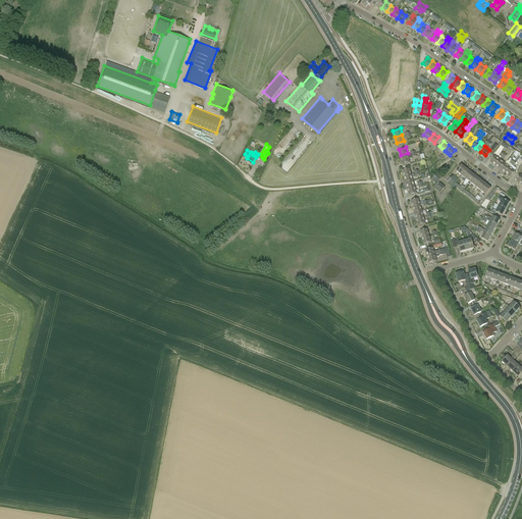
[(403,162),(410,160),(409,157),(412,156),(412,155),(416,153),(416,151),(411,152),(408,153),(401,155),(403,162)]
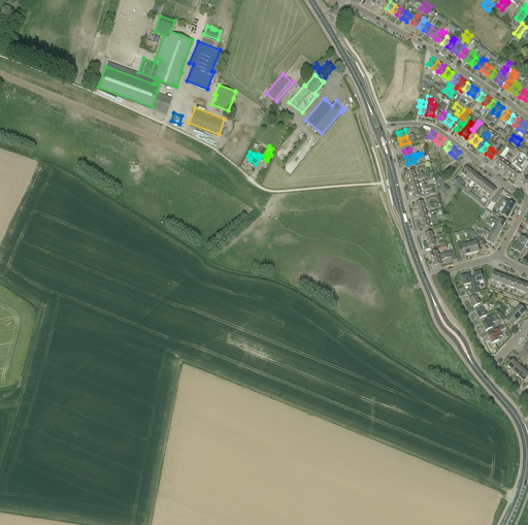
[(500,155),(496,161),(501,165),(505,159),(500,155)]
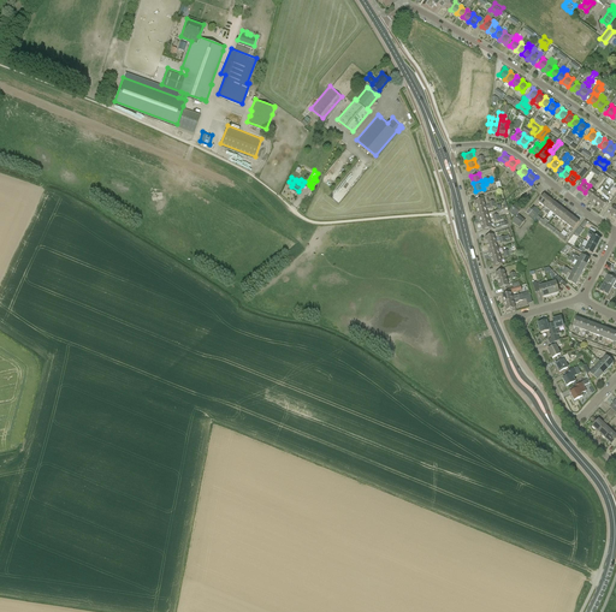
[(591,197),(596,190),(590,185),(585,192),(591,197)]
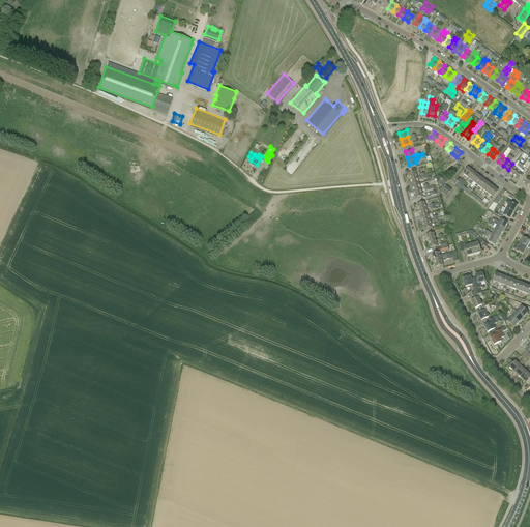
[(512,164),(508,170),(513,174),(518,168),(514,165),(512,164)]
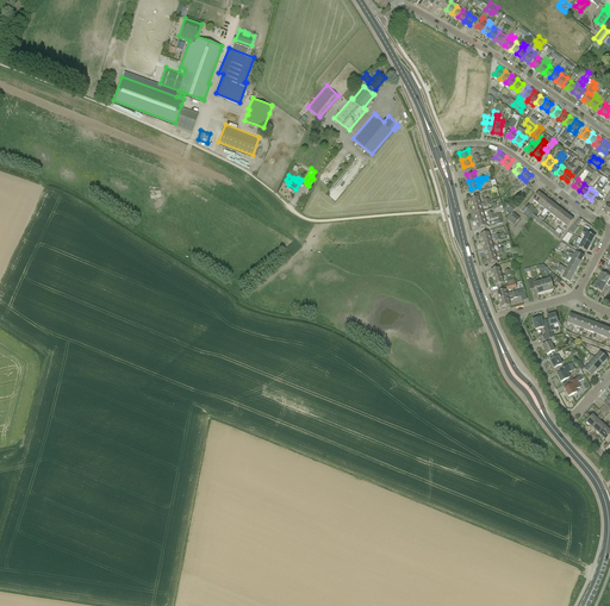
[(539,189),(533,197),(539,201),(545,194),(539,189)]
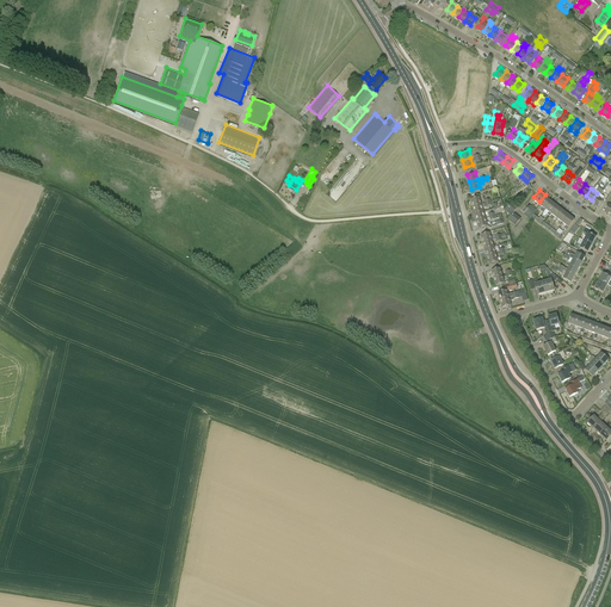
[(597,193),(592,200),(598,204),(603,197),(600,196),(597,193)]
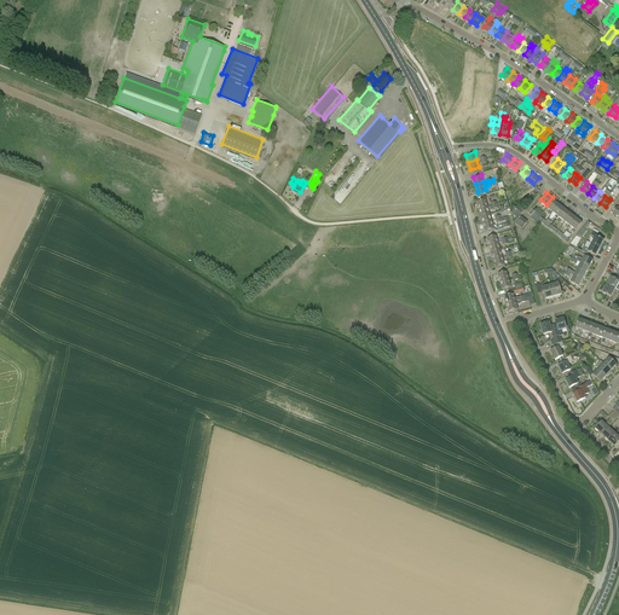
[(485,197),(476,199),(479,207),(487,204),(485,197)]
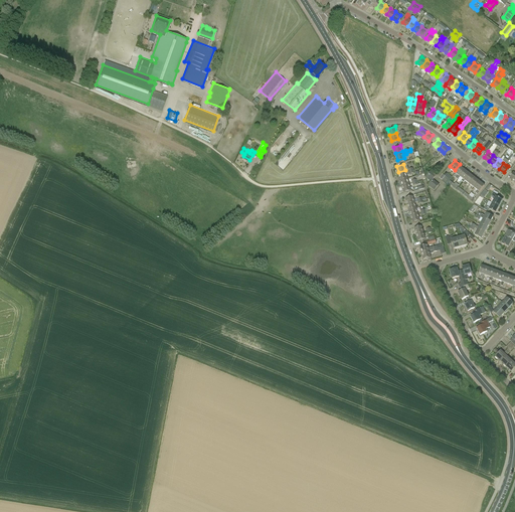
[(460,164),(455,170),(458,173),(456,175),(458,177),(460,174),(465,168),(460,164)]
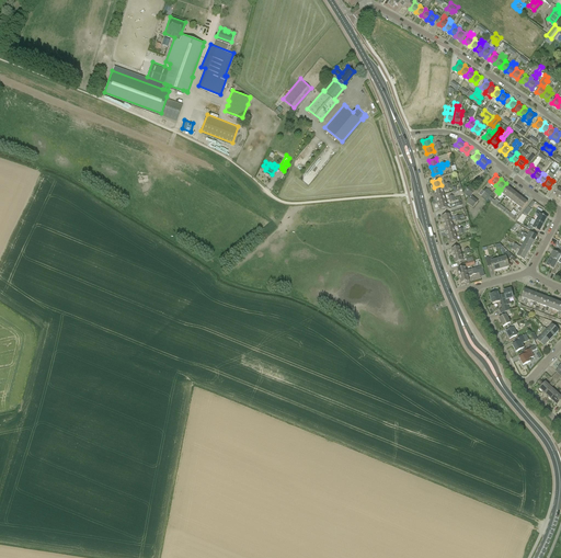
[(436,194),(444,192),(443,189),(447,188),(451,185),(450,183),(446,184),(442,185),(434,188),(436,194)]
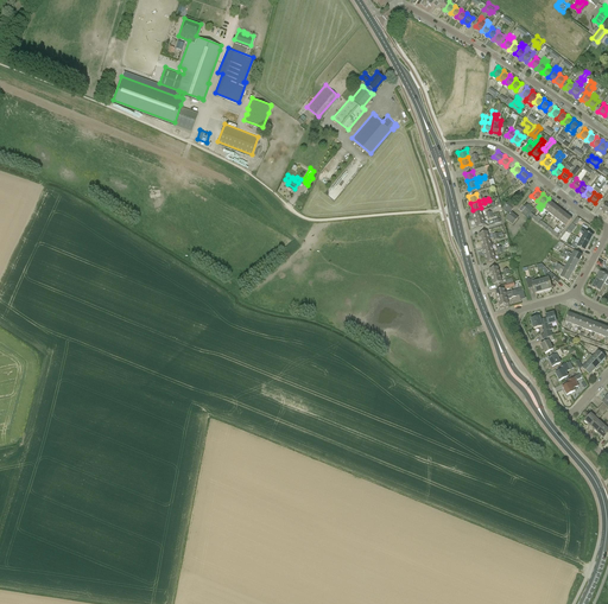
[(513,222),(519,215),(511,209),(515,204),(508,198),(502,207),(508,211),(505,216),(506,217),(506,218),(507,220),(508,218),(513,222)]
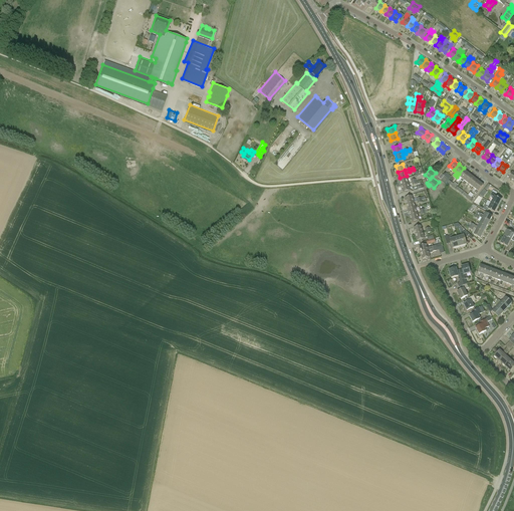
[(459,174),(462,176),(461,178),(463,180),(464,178),(469,172),(464,168),(459,174)]
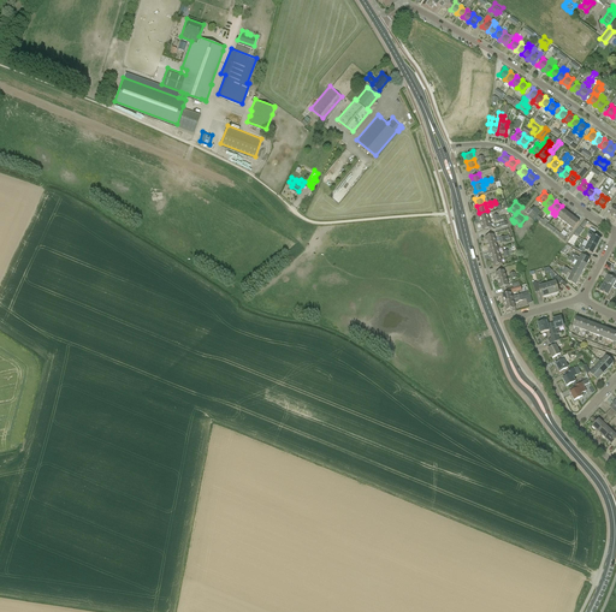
[(534,217),(537,219),(538,218),(535,215),(538,212),(529,205),(526,209),(534,217)]
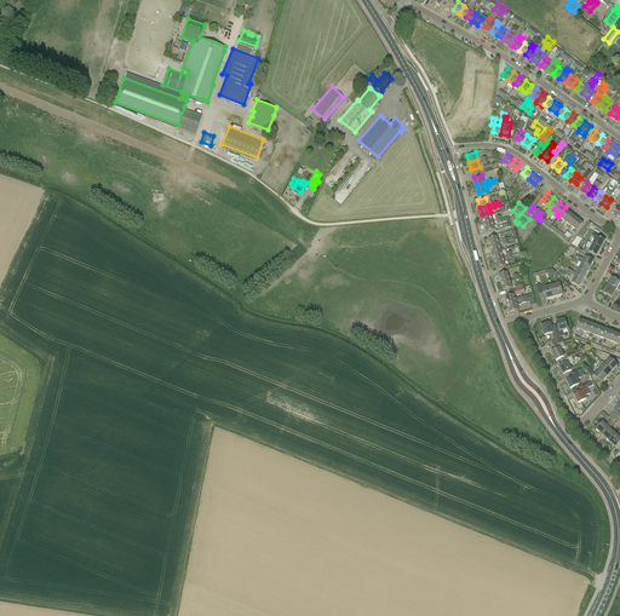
[(560,214),(563,217),(562,219),(564,222),(566,219),(572,211),(566,207),(560,214)]
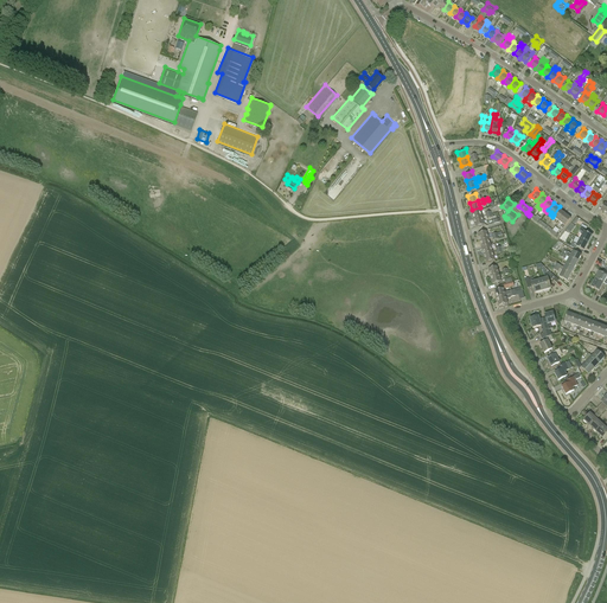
[(554,215),(557,217),(555,219),(557,222),(560,218),(566,211),(560,206),(554,215)]
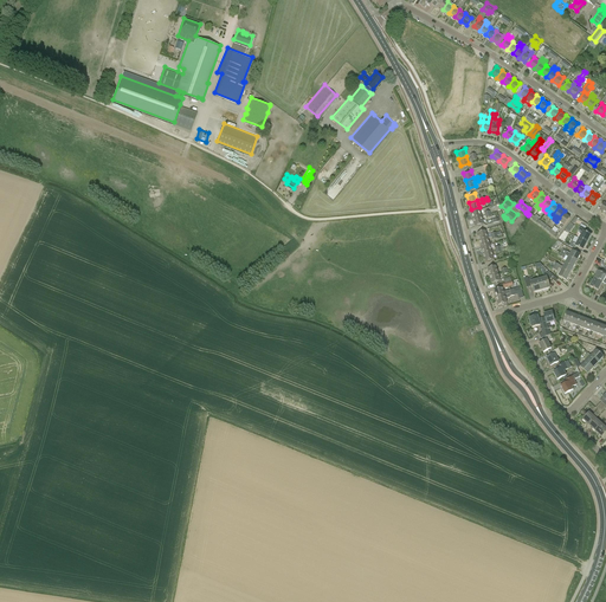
[(474,217),(482,214),(479,207),(471,209),(474,217)]
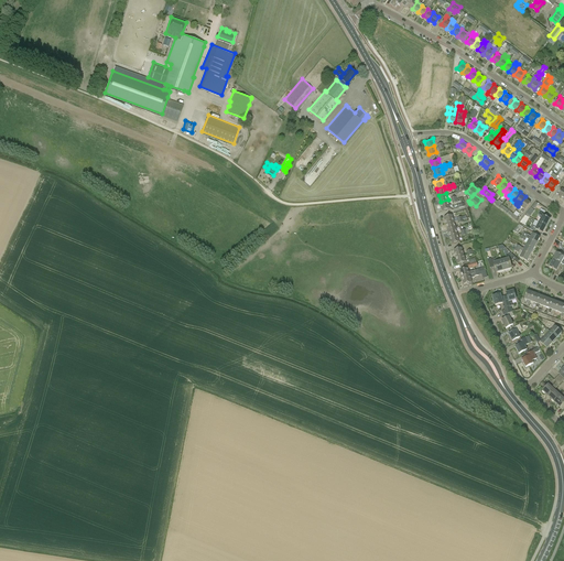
[(523,211),(530,201),(525,196),(520,203),(522,206),(521,208),(523,211)]
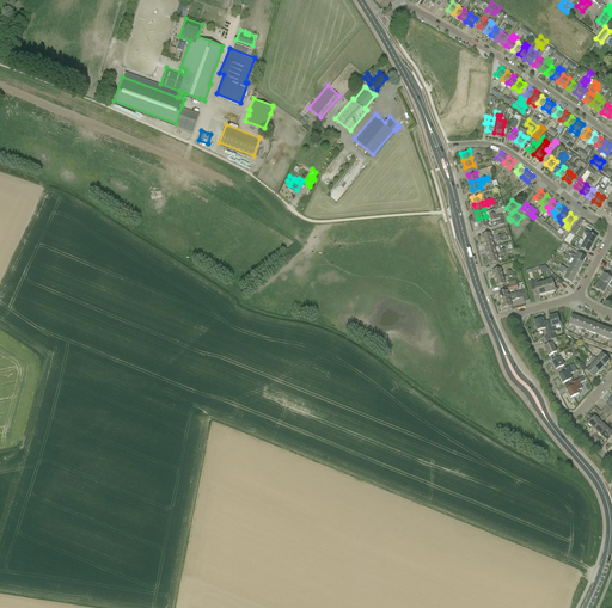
[(487,216),(478,219),(479,226),(489,223),(488,221),(487,216)]
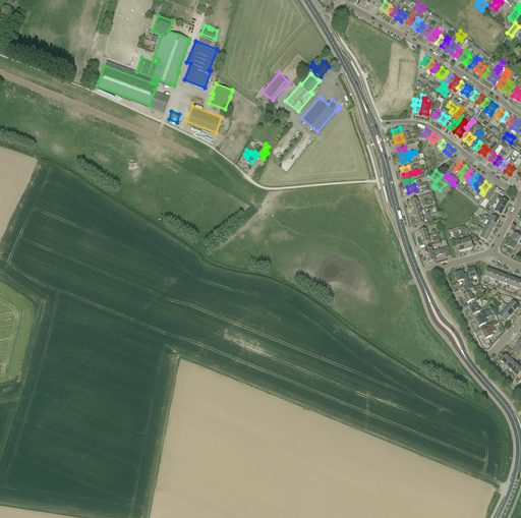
[(499,191),(497,195),(501,198),(499,203),(505,206),(508,199),(502,196),(503,194),(499,191)]
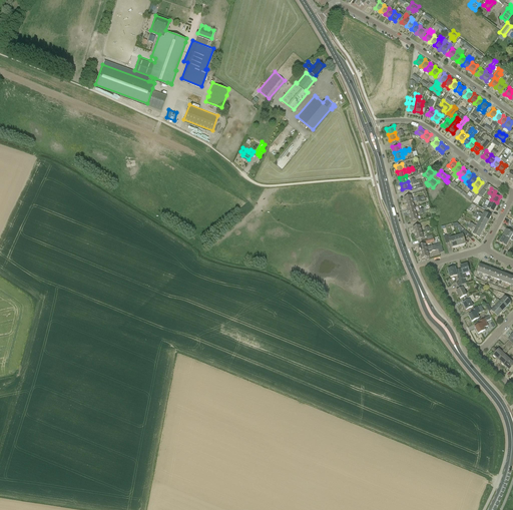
[(406,201),(413,199),(412,196),(411,193),(404,195),(406,201)]
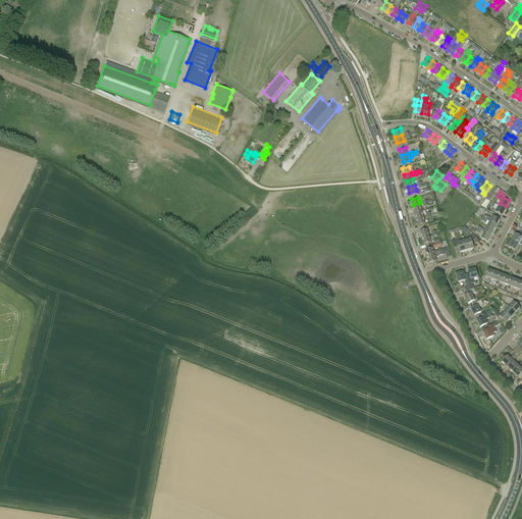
[(415,211),(422,209),(421,206),(420,203),(413,205),(415,211)]
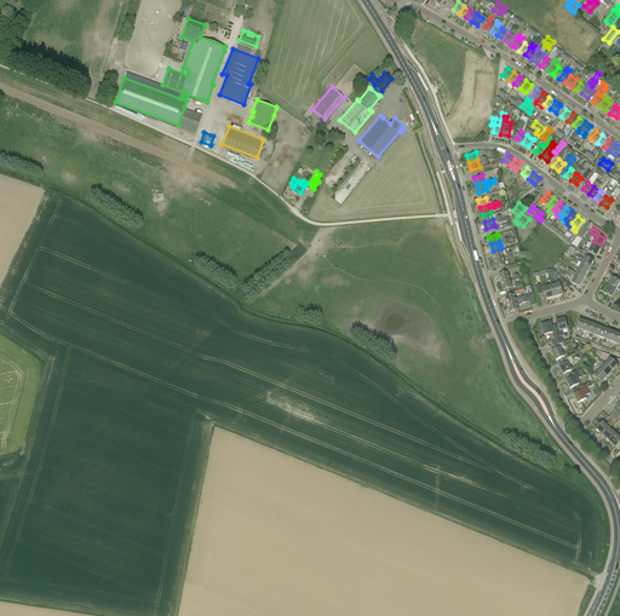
[(590,248),(597,253),(601,245),(593,241),(590,247),(585,243),(584,247),(579,245),(579,247),(587,252),(590,248)]
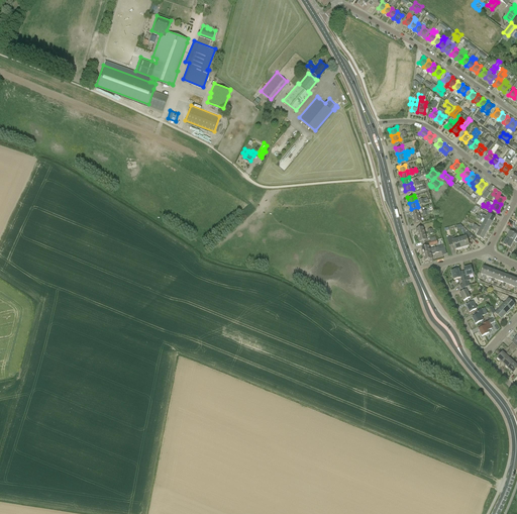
[(412,215),(419,212),(418,207),(411,209),(412,215)]
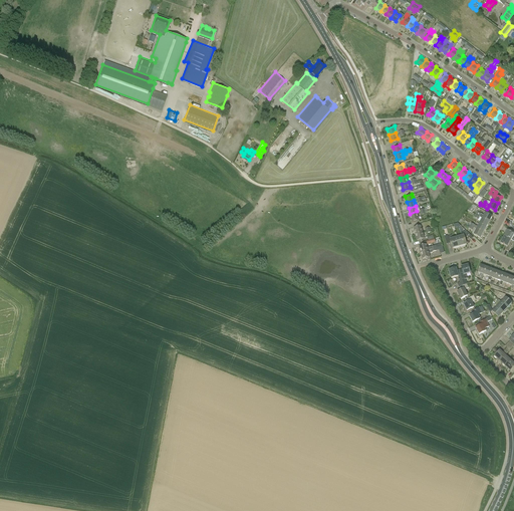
[(479,214),(489,220),(492,214),(485,210),(484,213),(481,211),(479,214)]
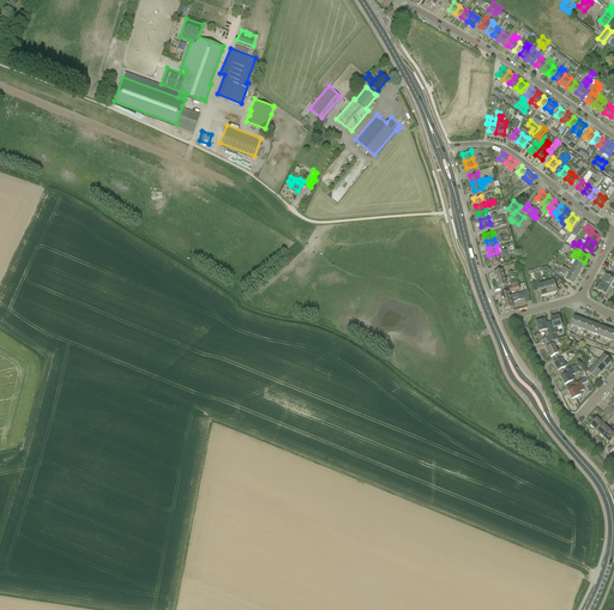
[(492,263),(500,260),(498,252),(489,255),(492,263)]
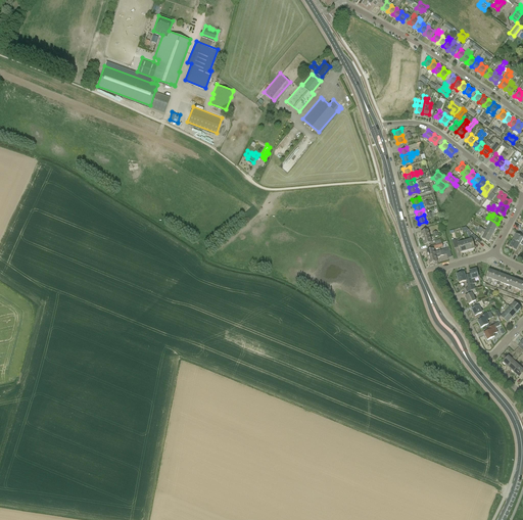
[(497,224),(484,216),(482,219),(486,221),(489,223),(487,225),(494,229),(497,224)]
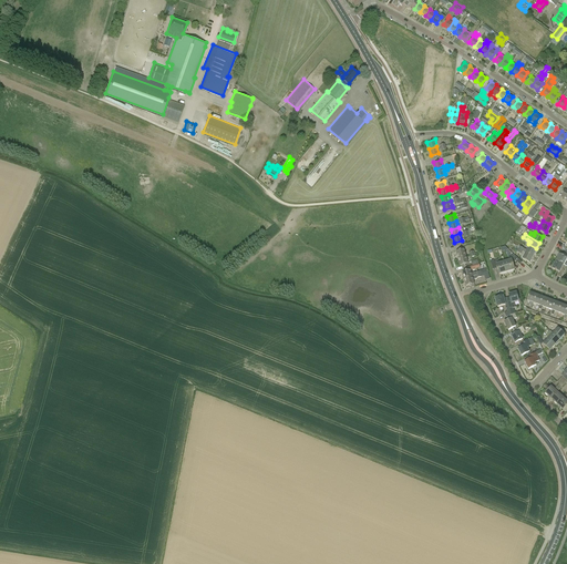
[(536,248),(528,244),(527,247),(519,243),(518,246),(523,248),(526,249),(534,254),(536,248)]
